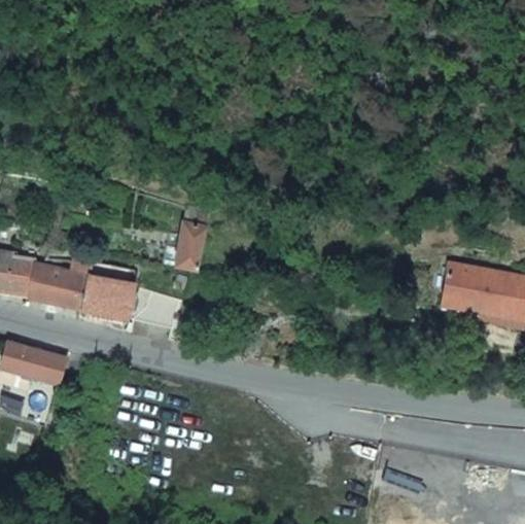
[(208,225),(183,219),(173,264),(197,269),(208,225)]
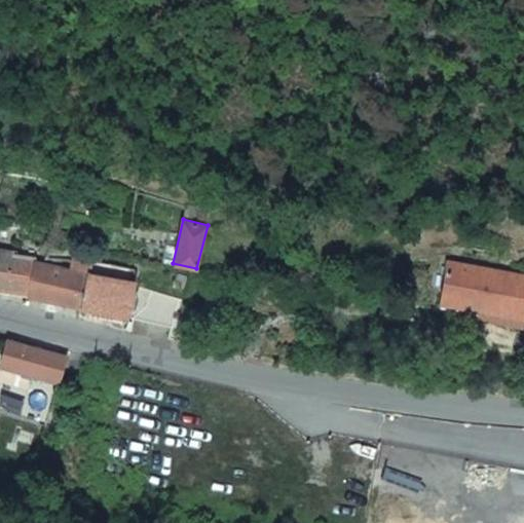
[(14,252),(0,250),(0,291),(28,295),(28,298),(29,299),(29,297),(29,294),(33,264),(14,260),(14,252)]
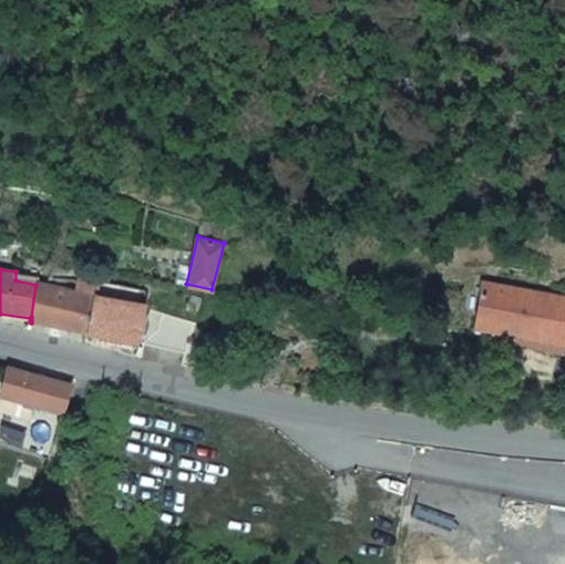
[(475,320),(515,327),(513,334),(564,342),(564,296),(483,280),(475,320)]
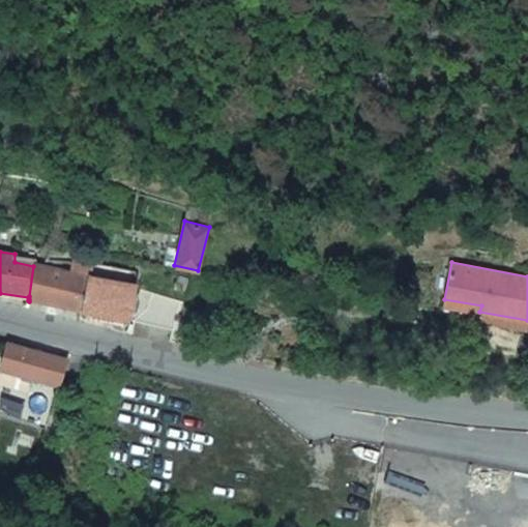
[(52,269),(33,266),(29,296),(29,299),(29,301),(47,304),(52,269)]
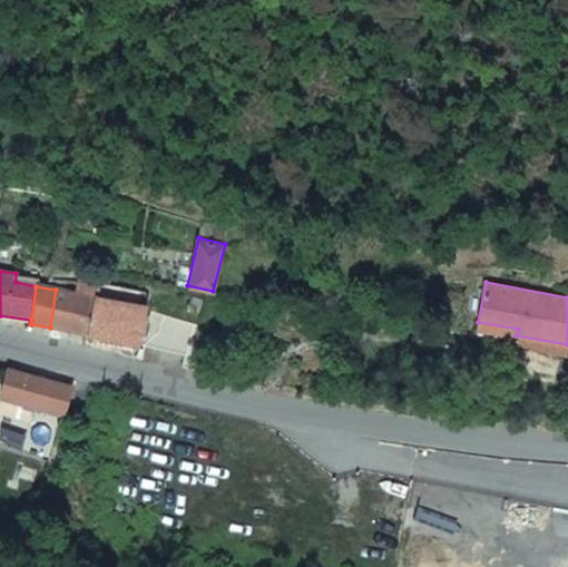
[(77,293),(56,290),(50,328),(89,334),(96,296),(78,292),(77,293)]
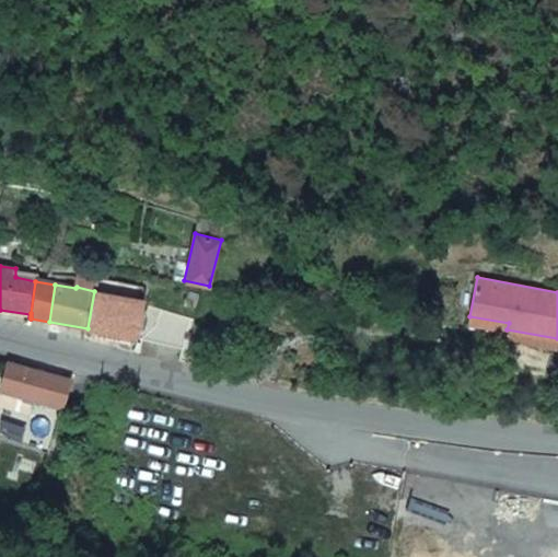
[(141,300),(94,291),(88,328),(92,328),(90,336),(119,341),(120,334),(135,337),(141,300)]
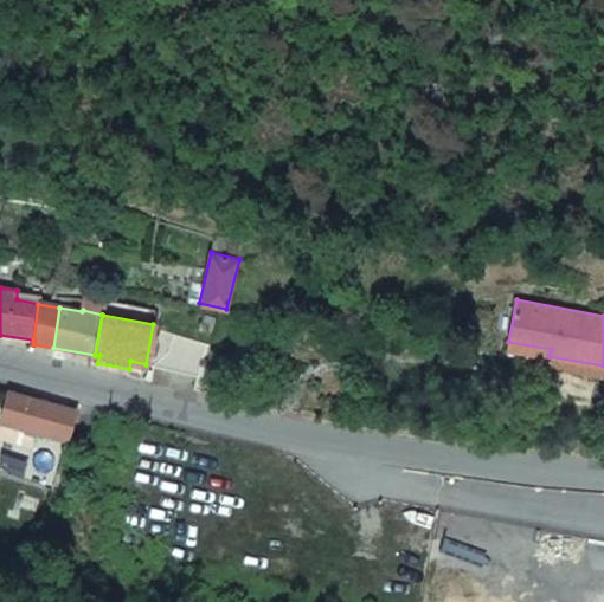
[(78,409),(11,390),(2,420),(70,439),(78,409)]
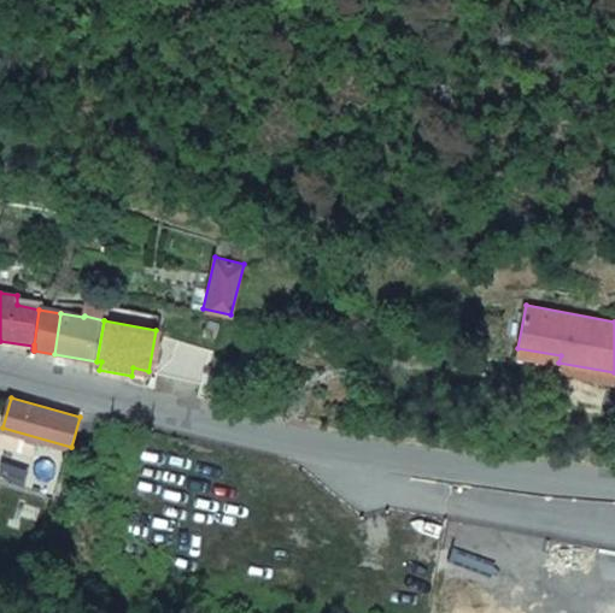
All buildings are outlined.
